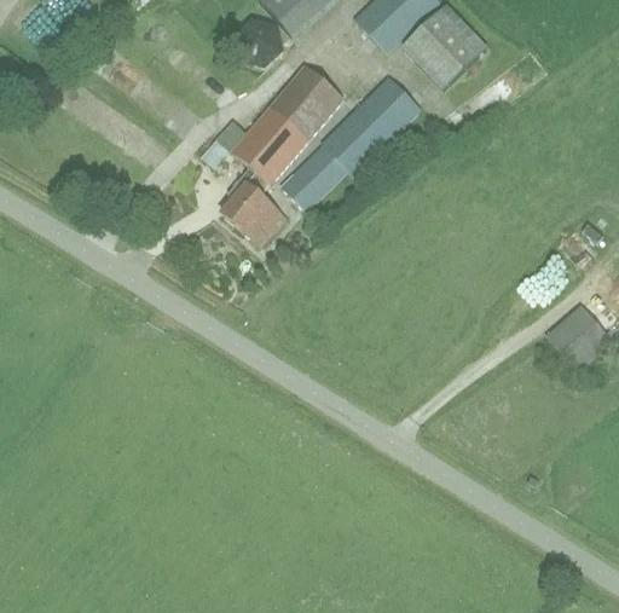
[(261,0),(293,35),(331,0),(261,0)]
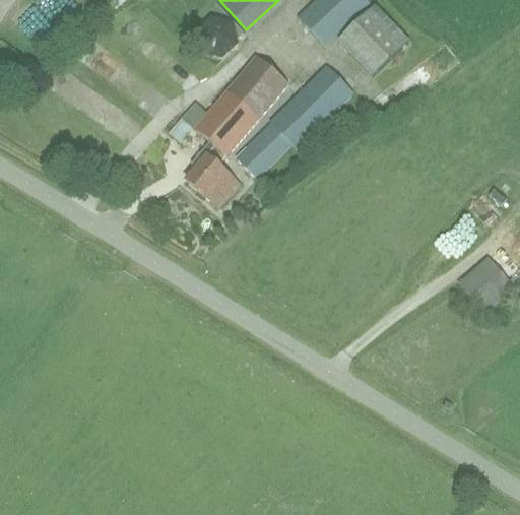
[(313,0),(298,14),(325,44),(371,0),(313,0)]
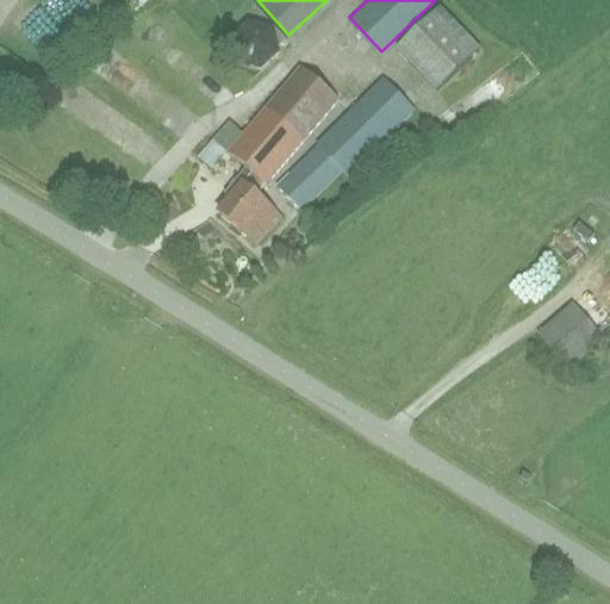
[(439,0),(394,44),(433,86),(478,42),(439,0)]
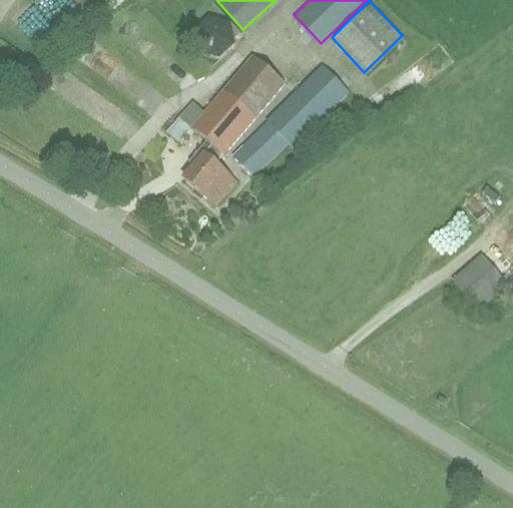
[(198,49),(219,55),(234,40),(229,20),(209,14),(194,28),(198,49)]
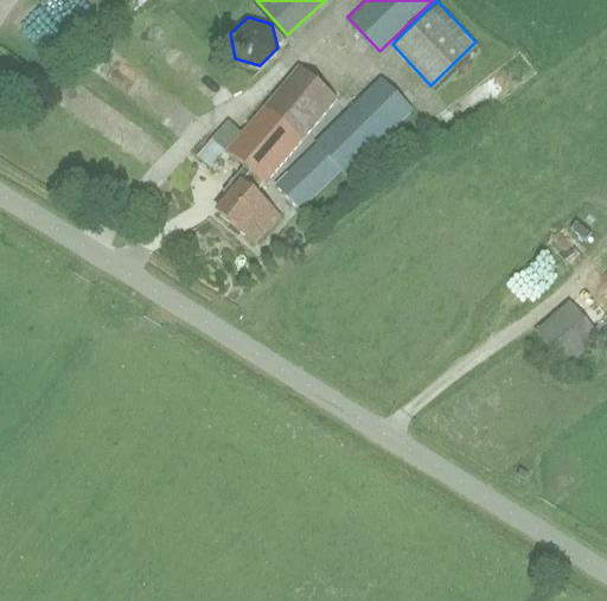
[(256,191),(264,179),(266,180),(338,95),(299,63),(227,148),(246,164),(236,176),(242,180),(218,209),(255,238),(267,223),(270,227),(282,211),(256,191)]
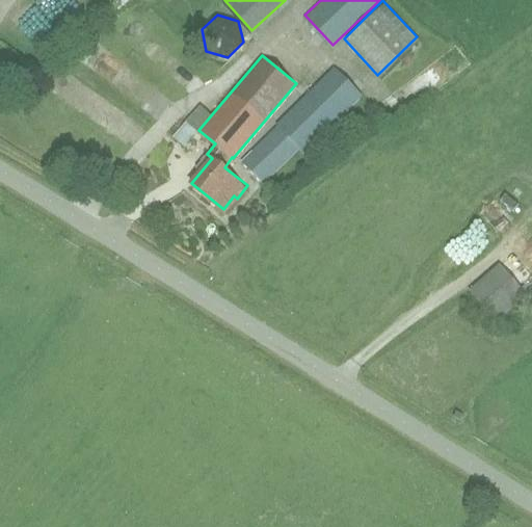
[(336,63),(240,158),(263,182),(298,146),(303,151),(364,91),(336,63)]
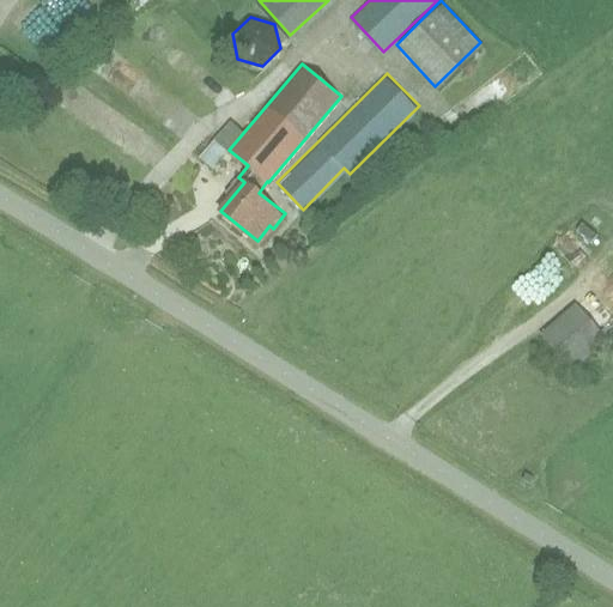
[(550,240),(557,254),(577,242),(569,229),(550,240)]
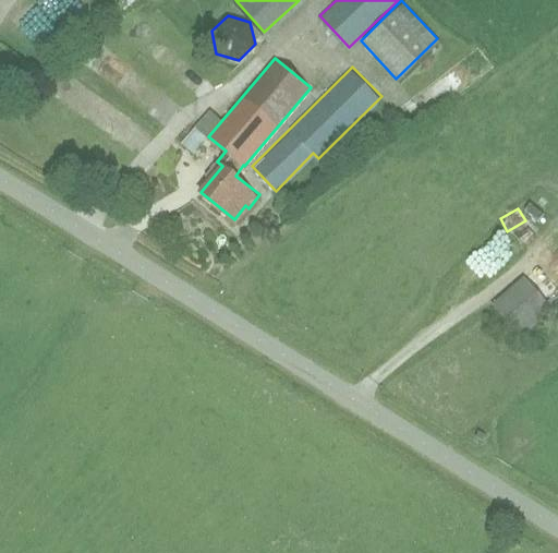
[(537,262),(557,280),(557,243),(557,242),(537,262)]
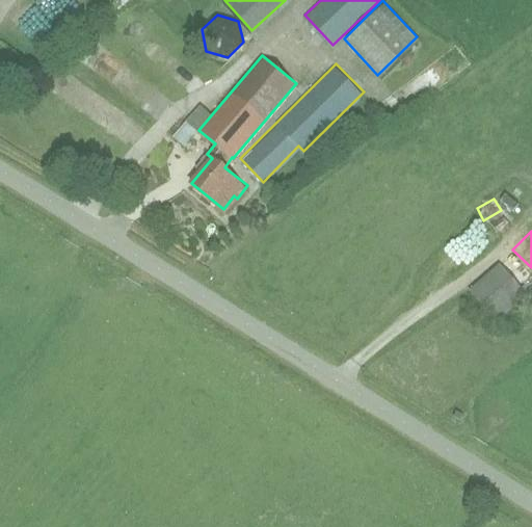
[(497,320),(527,293),(498,261),(468,287),(497,320)]
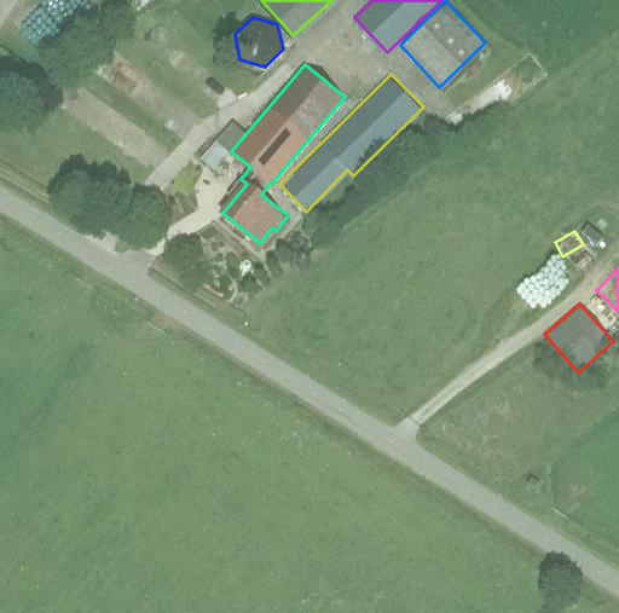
[(532,476),(528,483),(536,487),(541,481),(532,476)]
